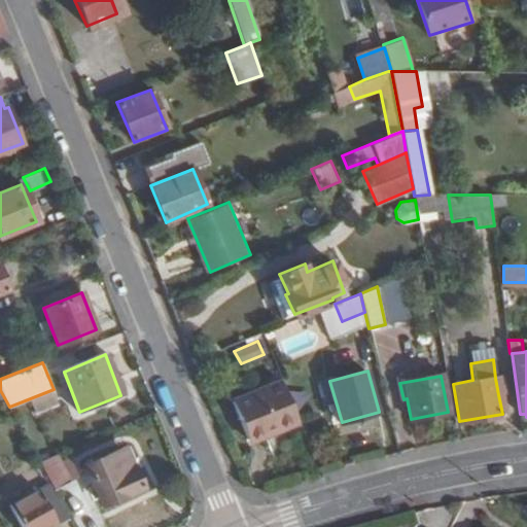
[(502,377),(495,378),(498,394),(505,392),(502,377)]
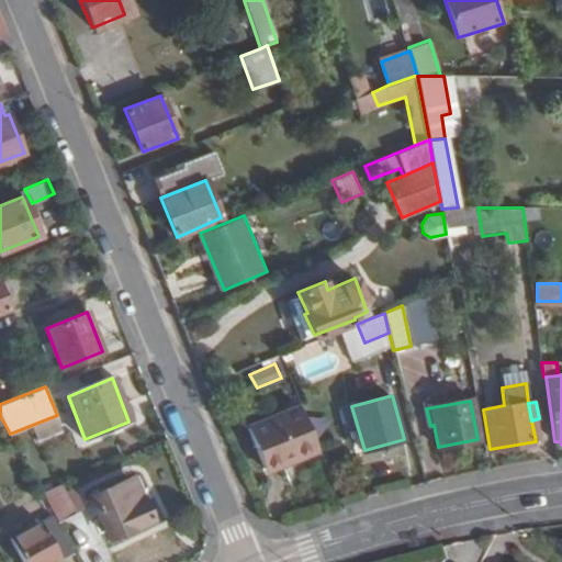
[(292,460),(317,450),(299,405),(248,427),(263,467),(290,456),(292,460)]
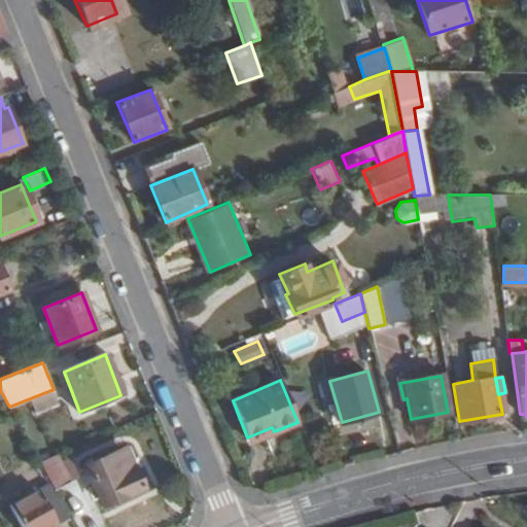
[(142,486),(125,448),(84,465),(103,503),(142,486)]
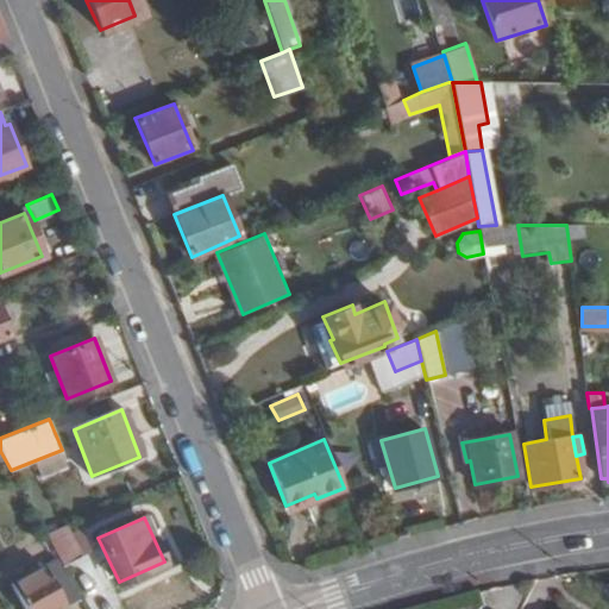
[(83,556),(66,525),(45,534),(60,559),(63,566),(83,556)]
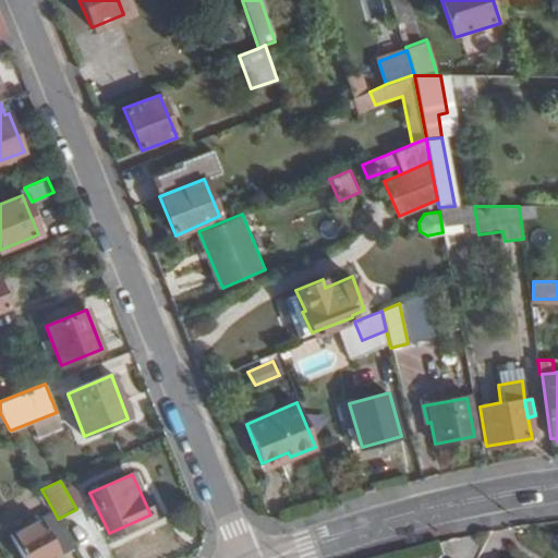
[(24,557),(56,557),(74,548),(58,519),(55,512),(11,535),(24,557)]
